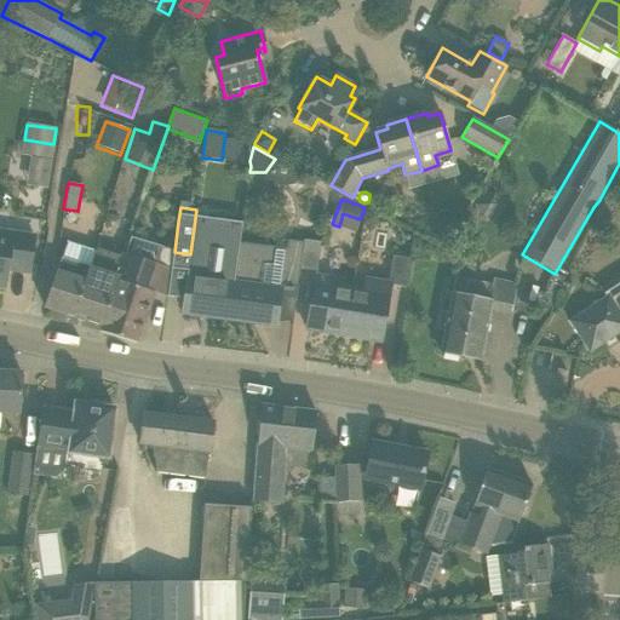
[(454,230),(451,217),(437,220),(445,248),(454,230)]
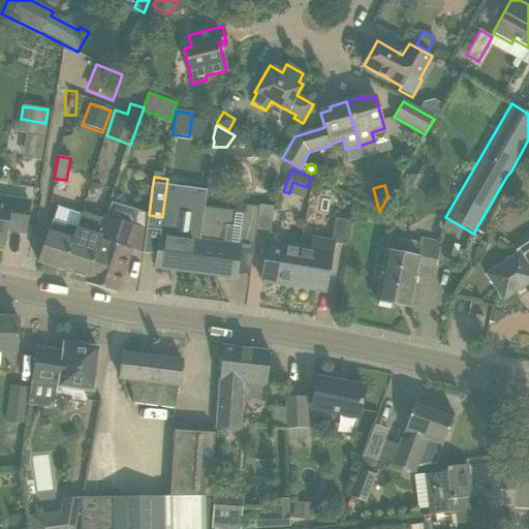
[(0,244),(4,245),(6,229),(25,232),(30,203),(0,197),(0,244)]
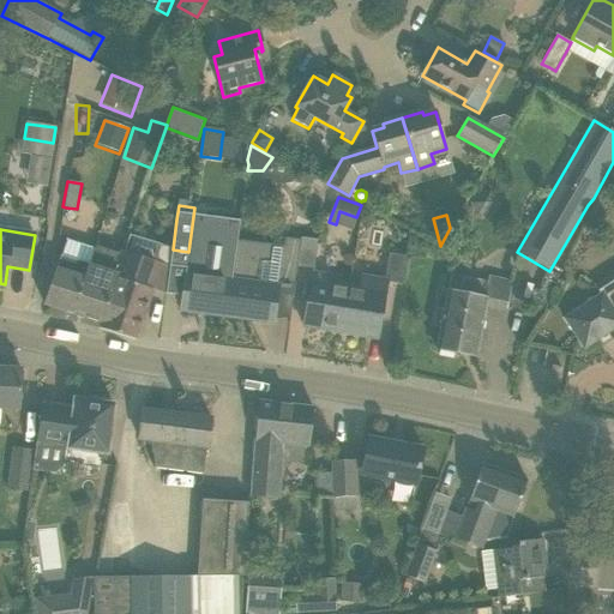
[(228,313),(238,241),(202,236),(199,253),(210,254),(208,278),(185,275),(180,309),(198,312),(198,309),(227,313),(227,315),(228,315),(228,313)]
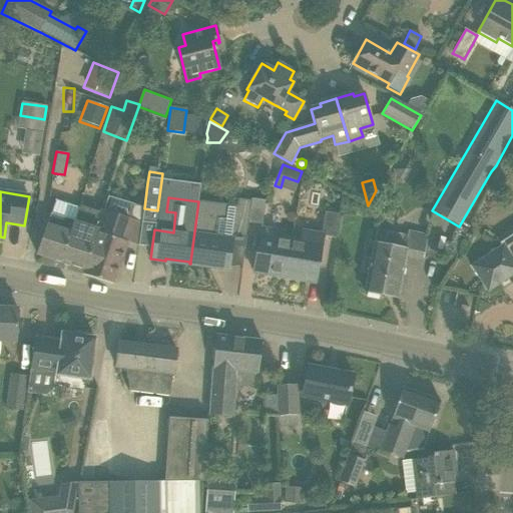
[(248,222),(251,200),(237,198),(236,206),(228,205),(198,201),(190,262),(214,266),(214,268),(228,269),(233,235),(245,237),(248,222)]
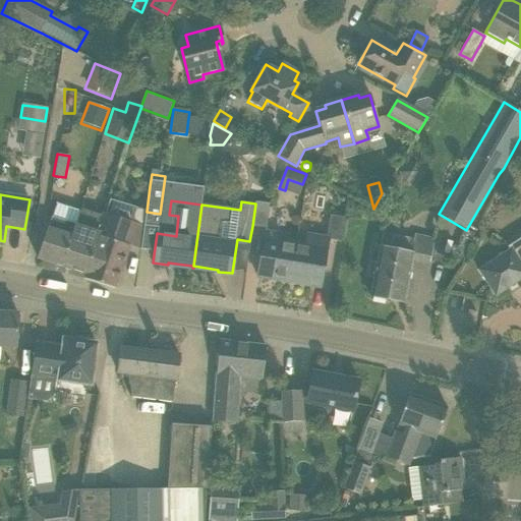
[(266,228),(269,204),(255,201),(255,204),(252,226),(266,228)]
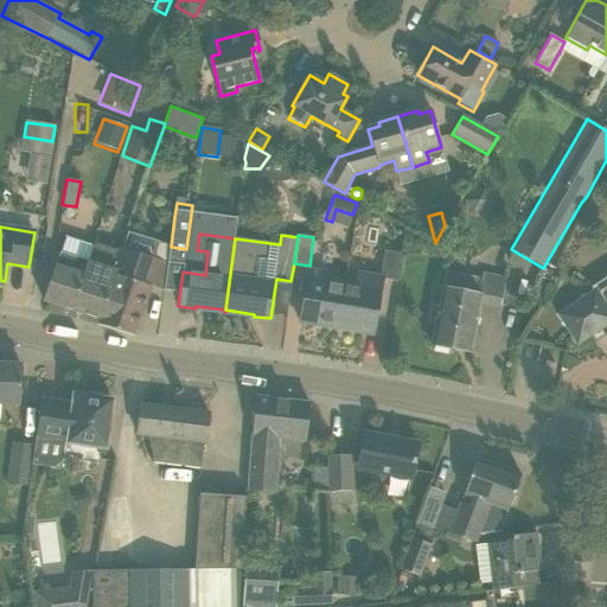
[(134,336),(134,333),(151,286),(145,285),(146,280),(164,281),(163,291),(164,291),(170,246),(159,242),(153,260),(120,249),(119,251),(115,264),(117,266),(98,325),(134,336)]
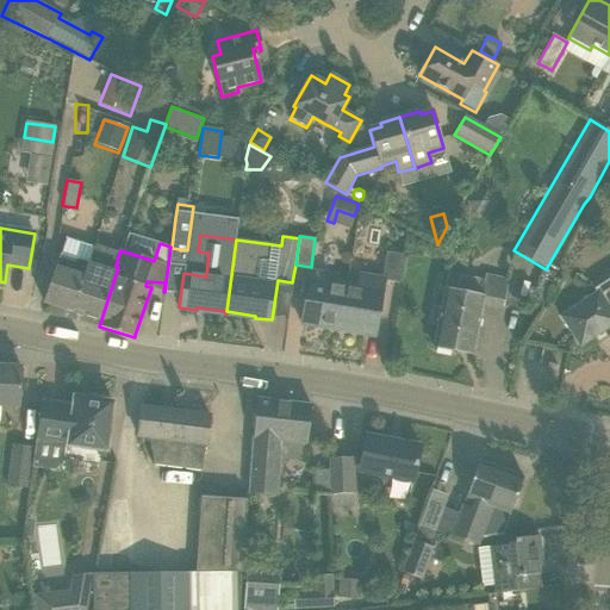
[(98,327),(99,327),(118,267),(116,266),(119,253),(95,244),(89,262),(73,312),(100,321),(98,327)]
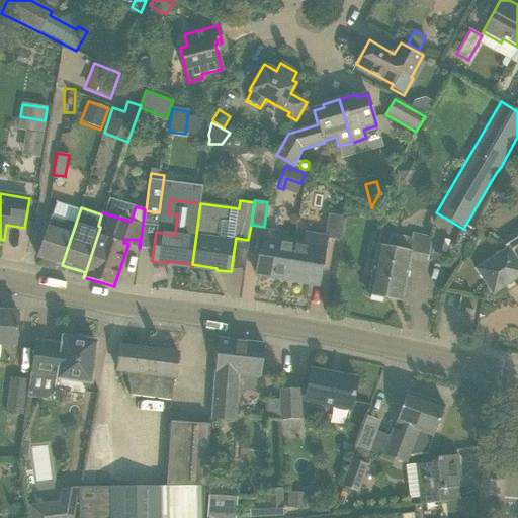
[(318,286),(327,239),(338,241),(342,217),(328,214),(324,235),(304,232),(301,243),(294,241),(287,281),(318,286)]
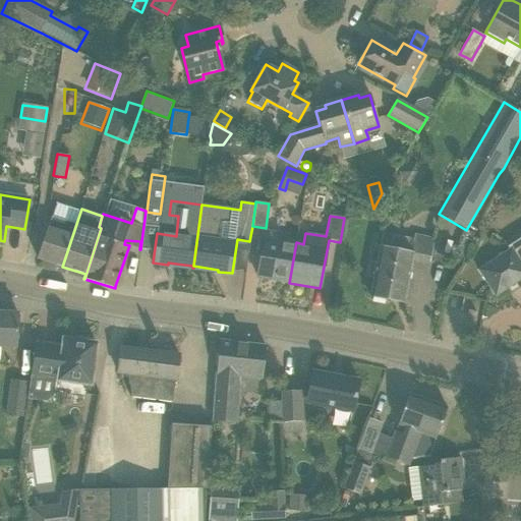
[(52,217),(37,259),(62,267),(76,224),(52,217)]
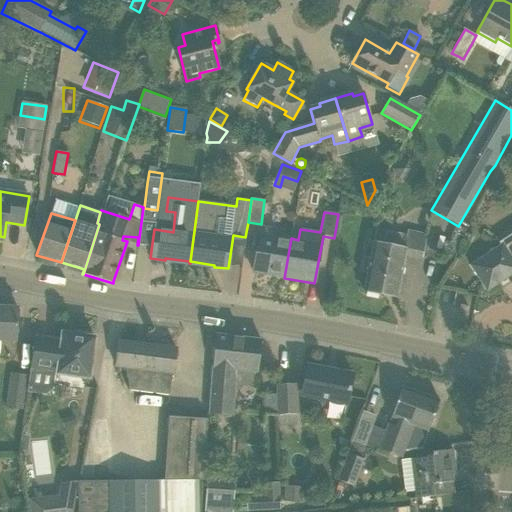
[(284,278),(291,238),(283,237),(285,230),(261,226),(253,273),(284,278)]
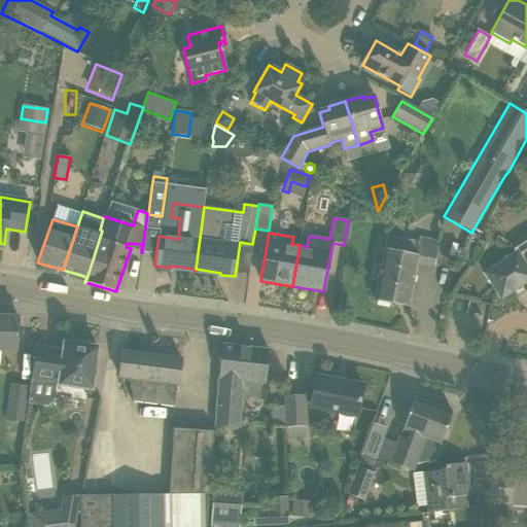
[(378,280),(374,300),(408,306),(417,260),(433,265),(438,243),(419,239),(418,244),(387,238),(381,267),(376,266),(374,279),(378,280)]
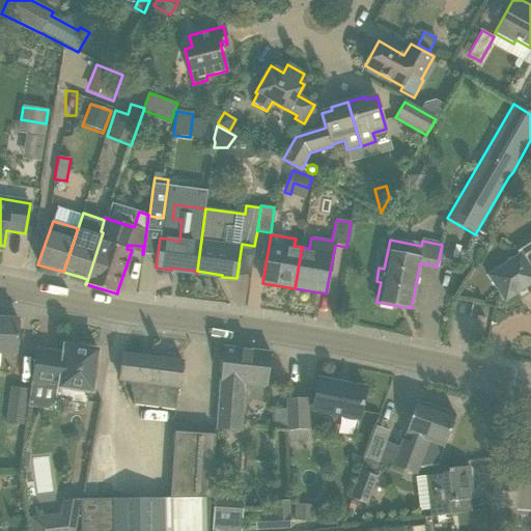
[(530,251),(521,257),(519,254),(487,275),(505,302),(530,284),(530,251)]
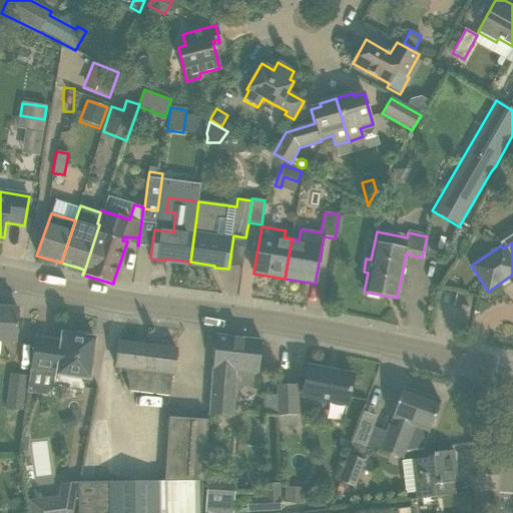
[(16,358),(18,310),(0,309),(0,341),(1,341),(1,357),(16,358)]
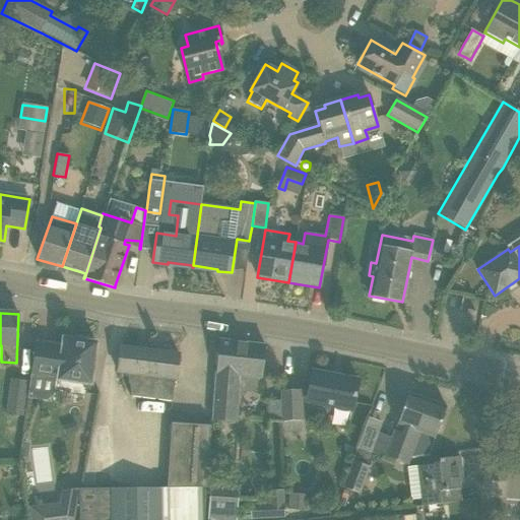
[(89,387),(93,364),(95,343),(92,343),(93,339),(77,337),(76,340),(63,339),(62,345),(36,342),(30,378),(56,381),(56,382),(89,387)]
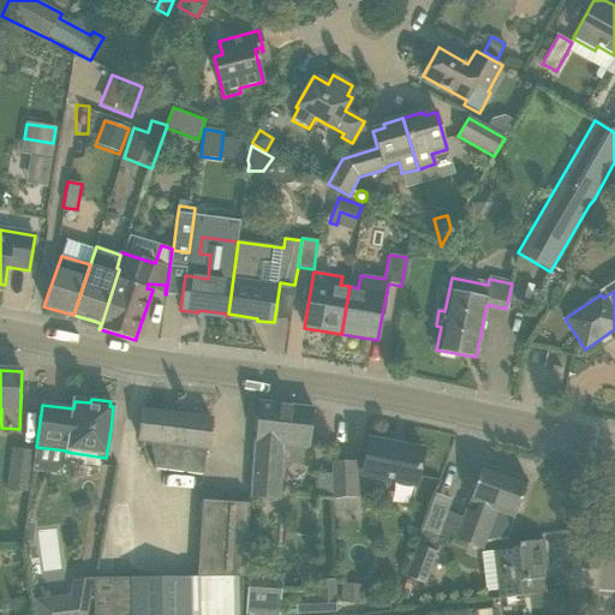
[(282,445),(310,447),(314,410),(258,402),(250,497),(279,500),(281,464),(282,445)]
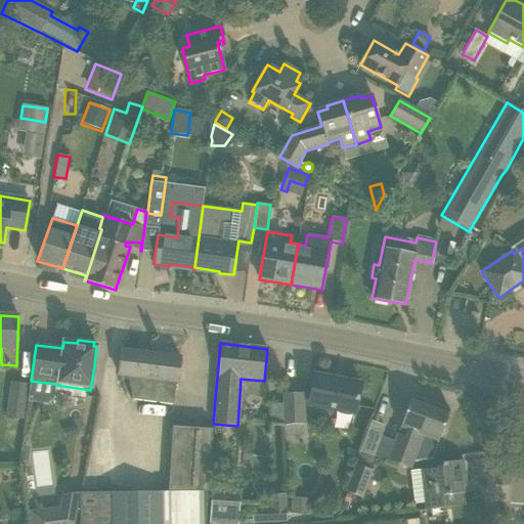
[(131,399),(140,400),(173,404),(176,383),(177,383),(180,356),(146,352),(122,349),(119,376),(134,378),(131,399)]
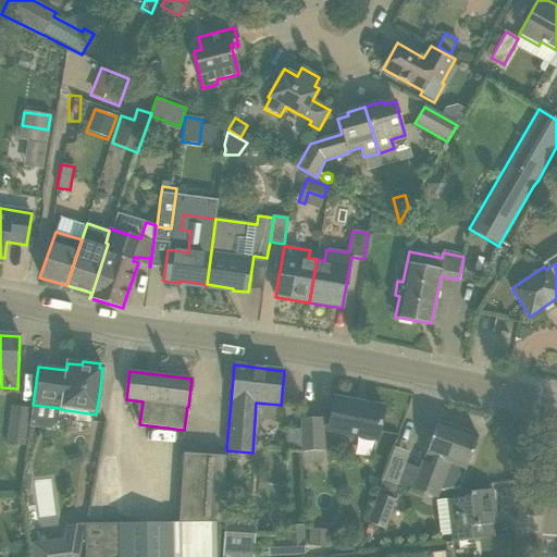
[(378,440),(383,407),(334,397),(330,418),(302,418),(302,452),(322,450),(322,429),(378,440)]
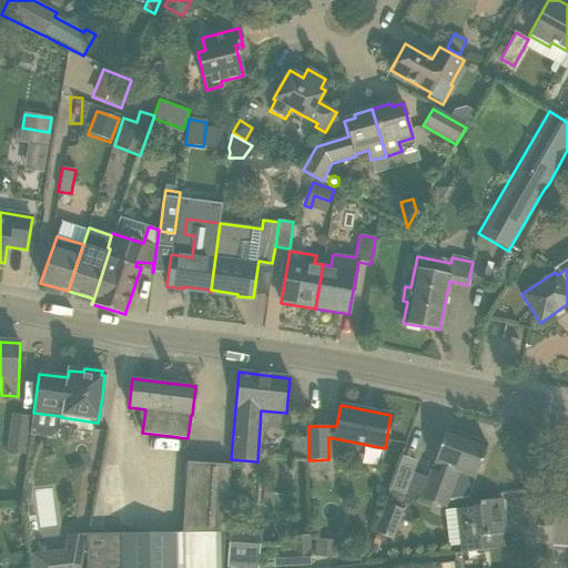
[(11,416),(7,453),(24,455),(30,418),(11,416)]
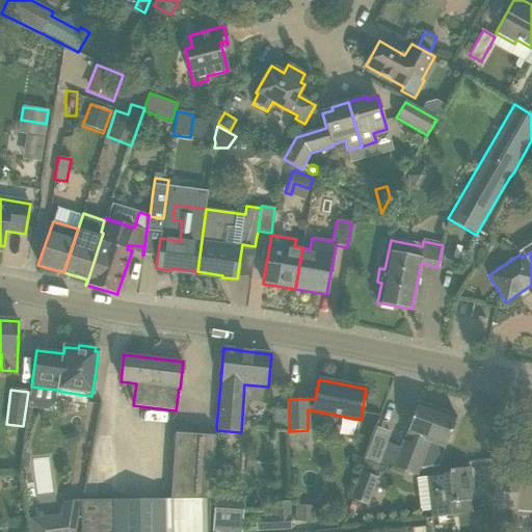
[(417,475),(419,470),(428,442),(445,448),(456,416),(417,402),(401,448),(388,443),(380,463),(417,475)]
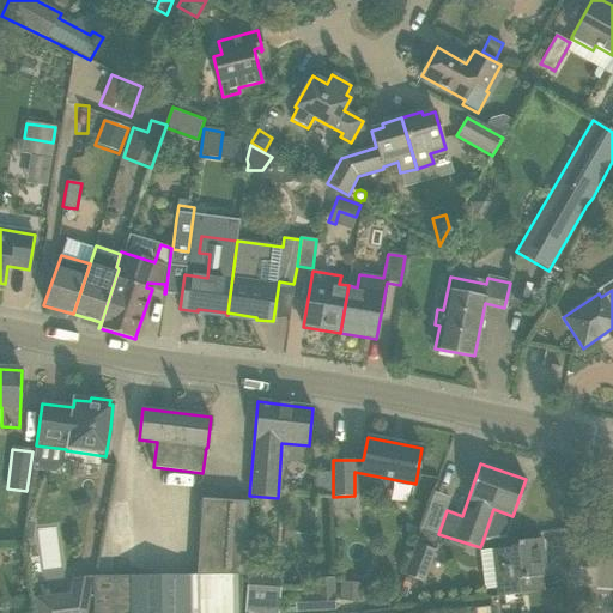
[(196,576),(93,577),(92,612),(240,612),(248,502),(214,501),(201,499),(196,576)]
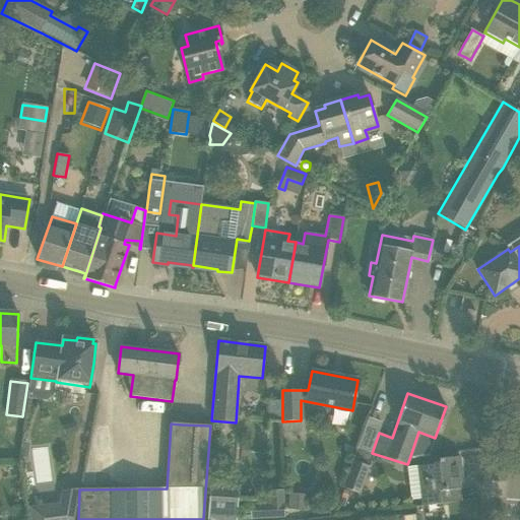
[(421,506),(460,502),(460,501),(457,501),(456,490),(462,489),(459,457),(439,459),(439,463),(406,467),(410,501),(421,499),(421,506)]
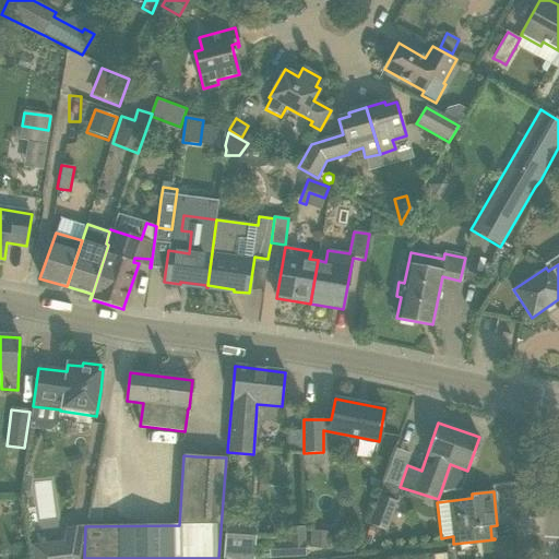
[(397,502),(380,496),(370,525),(387,531),(397,502)]
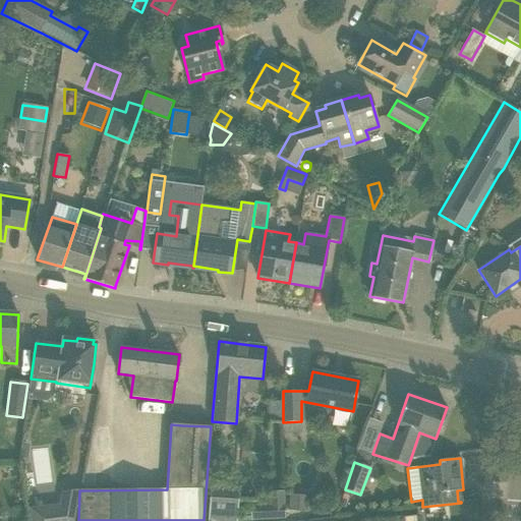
[(235,520),(236,517),(237,506),(231,505),(232,487),(211,485),(207,520),(235,520)]
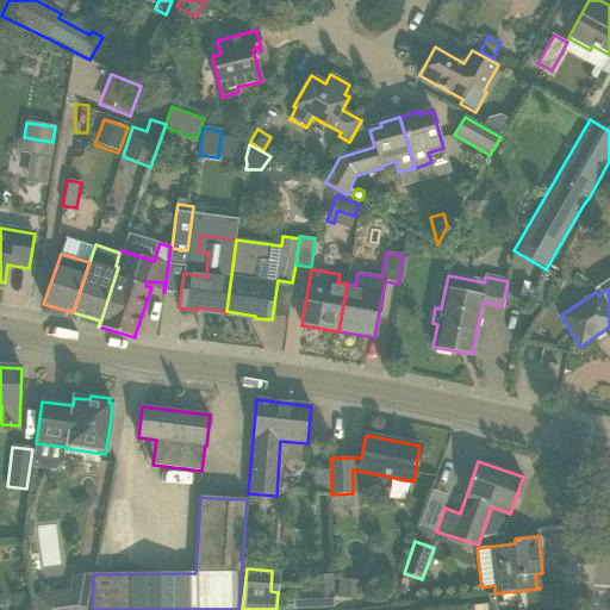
[(35,609),(86,609),(91,587),(91,574),(73,576),(69,590),(32,595),(35,609)]
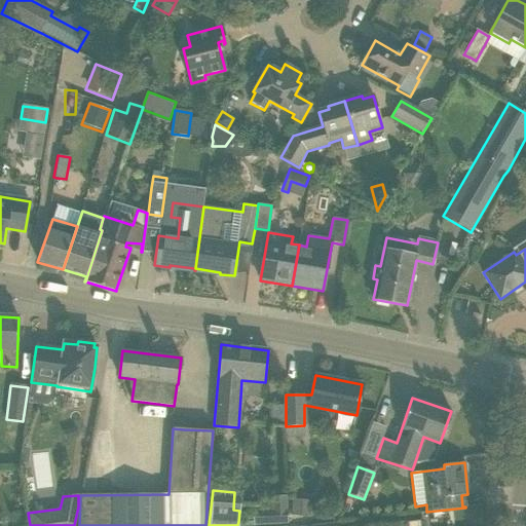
[(272,510),(253,511),(254,525),(288,524),(287,496),(271,496),(272,510)]
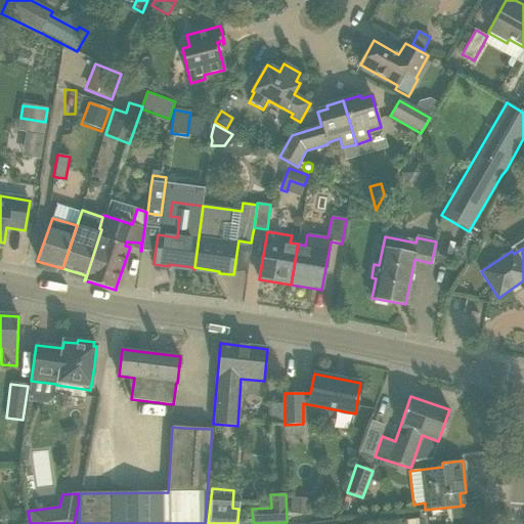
[(311,498),(291,496),(290,513),(309,515),(311,498)]
